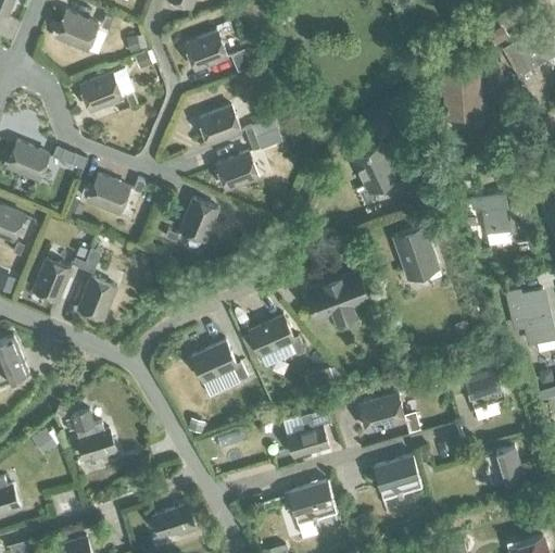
[(0,0),(0,13),(8,16),(14,0),(0,0)]
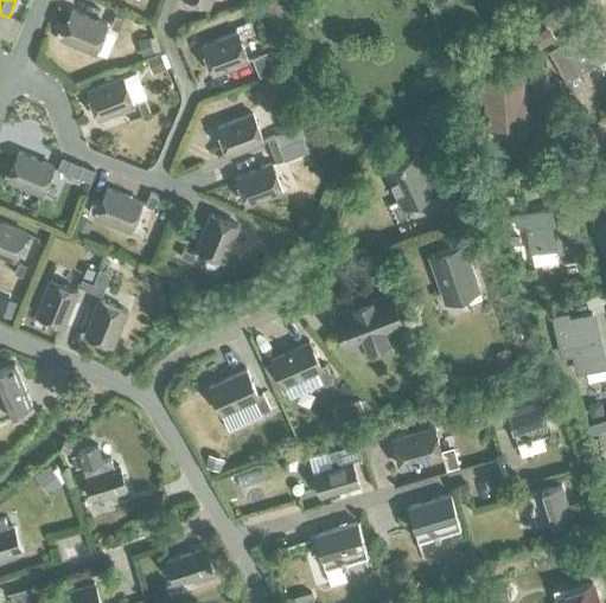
[(61,39),(96,55),(108,29),(72,13),(61,39)]
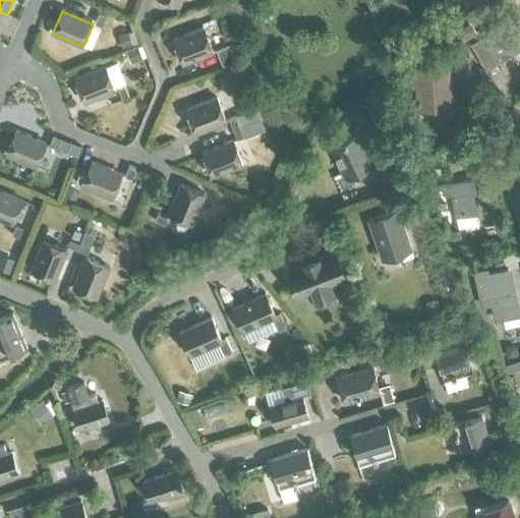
[(95,25),(102,29),(106,18),(99,15),(95,25)]
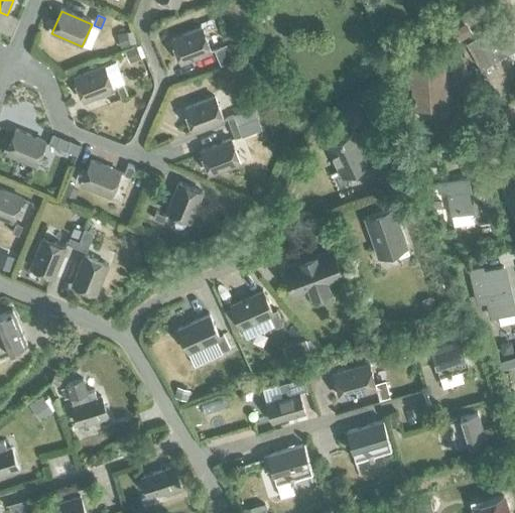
[(467,23),(455,30),(461,41),(473,34),(467,23)]
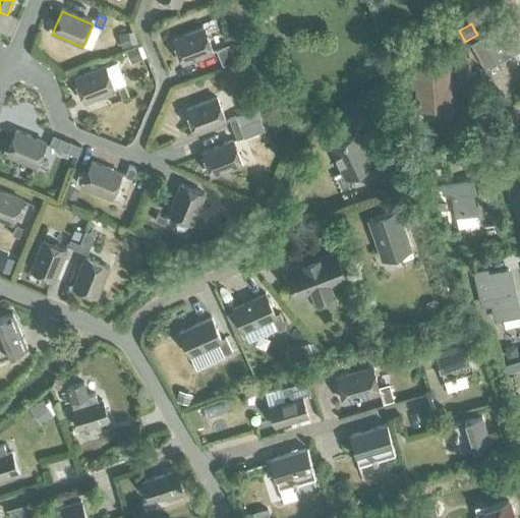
[(485,39),(501,64),(519,52),(519,37),(512,23),(485,39)]
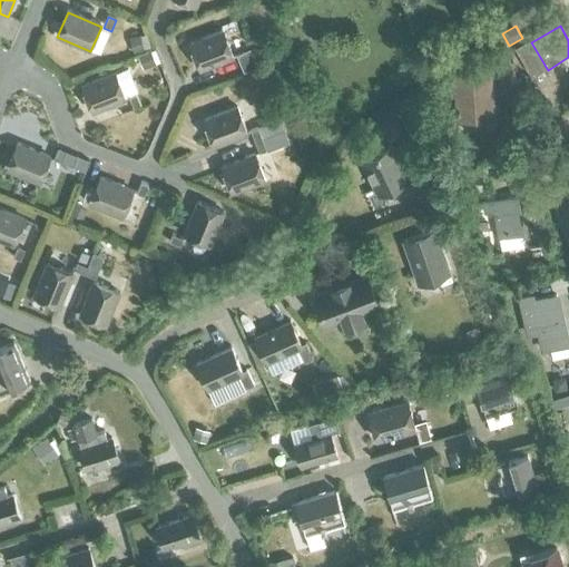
[(190,46),(200,71),(234,59),(224,33),(190,46)]
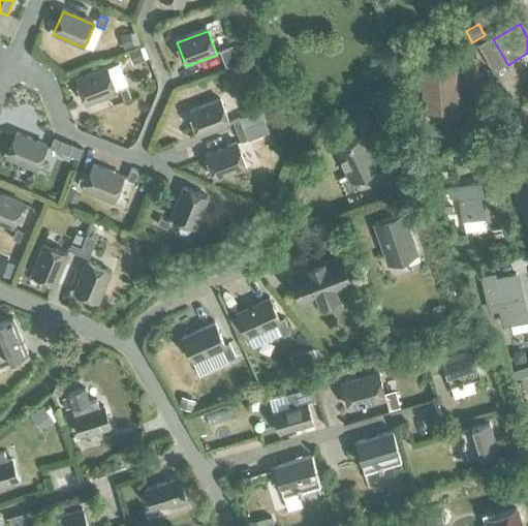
[(125,35),(122,36),(125,50),(129,50),(137,48),(134,33),(125,35)]
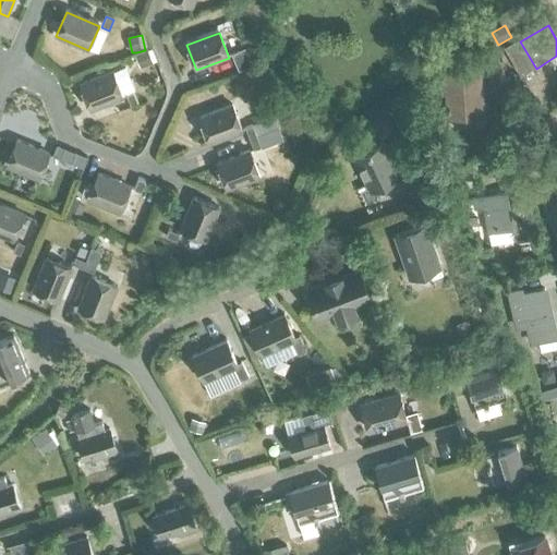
[(481,53),(496,91),(509,85),(494,48),(481,53)]
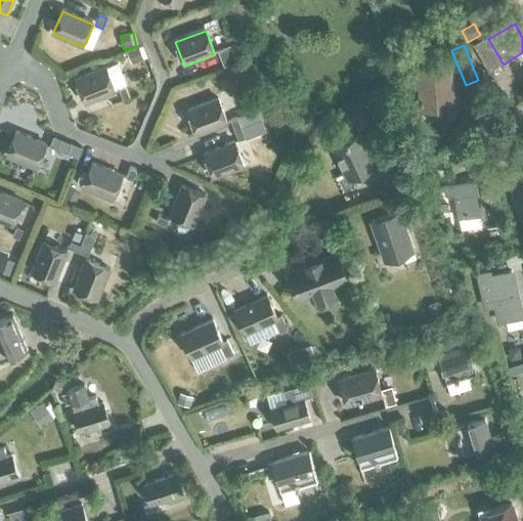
[(222,62),(224,68),(237,62),(230,47),(224,49),(218,52),(222,62)]
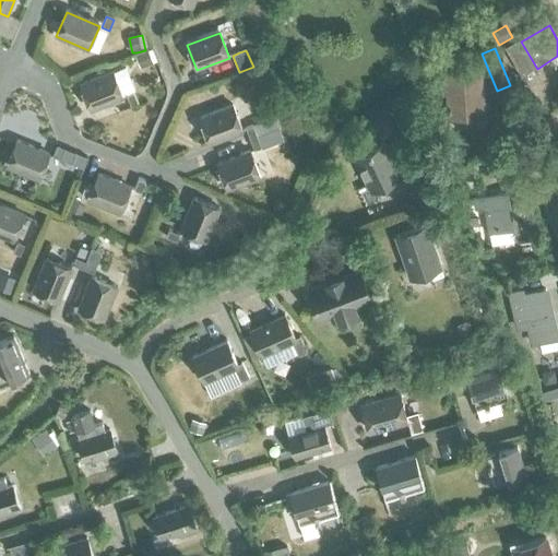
[(137,58),(141,70),(154,66),(149,52),(137,58)]
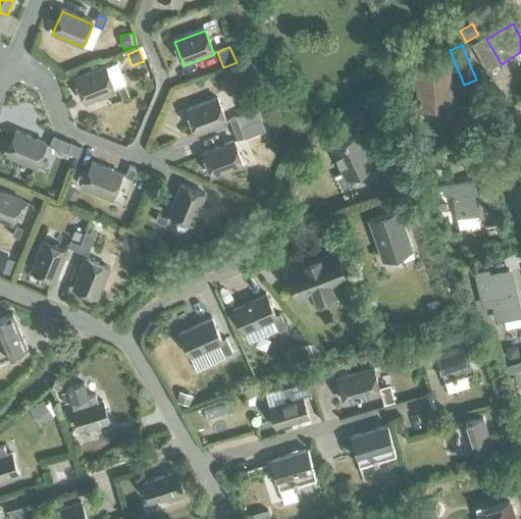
[(75,81),(85,104),(115,92),(106,68),(75,81)]
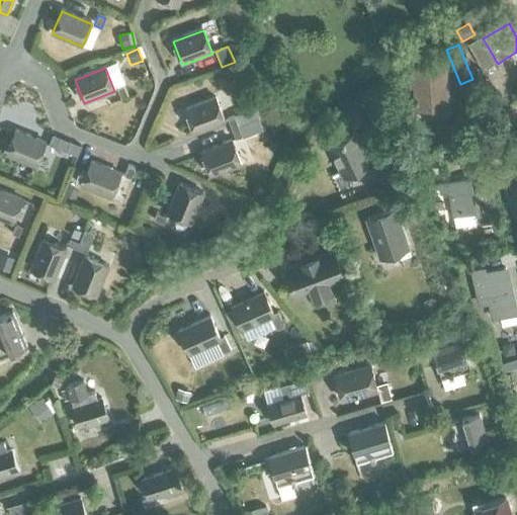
[(412,70),(415,113),(449,111),(446,68),(412,70)]
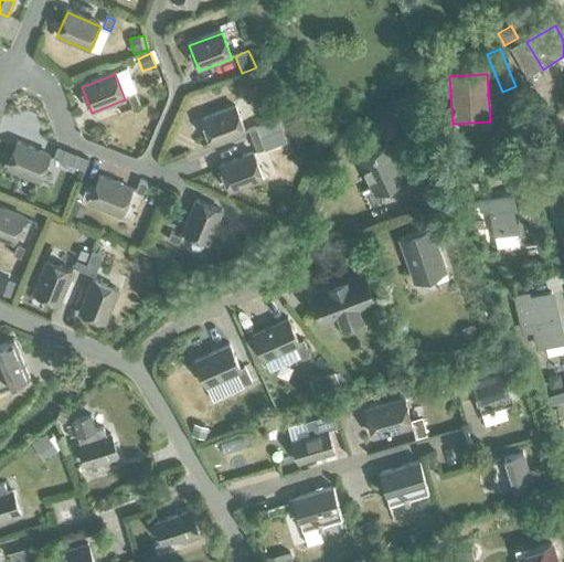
[(128,97),(132,108),(140,106),(136,95),(128,97)]
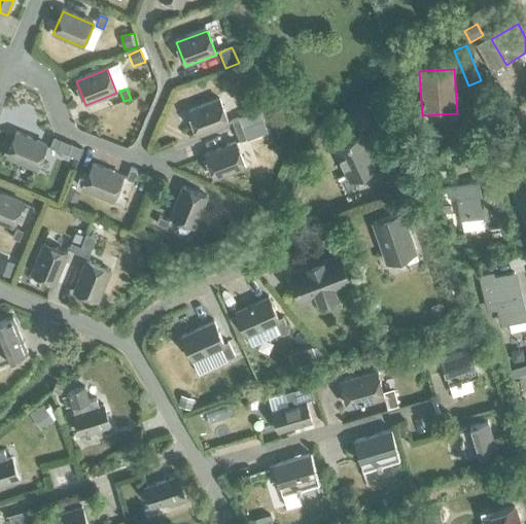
[(188,113),(199,137),(229,125),(219,101),(188,113)]
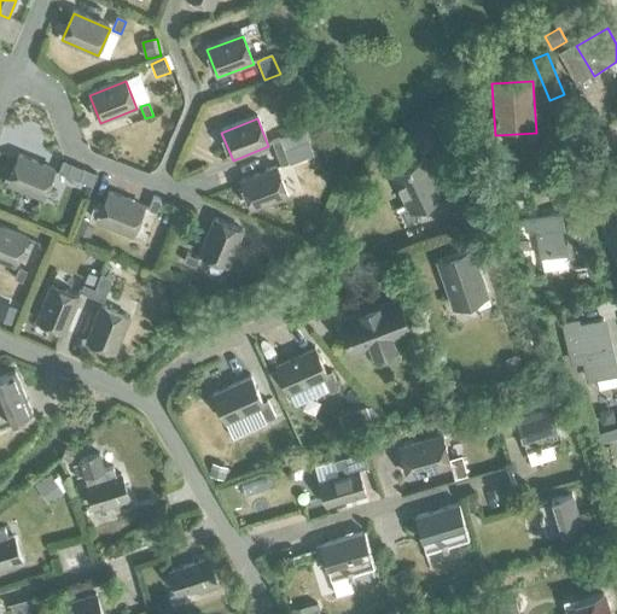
[(430,132),(417,139),(423,153),(432,148),(440,145),(432,130),(430,132)]
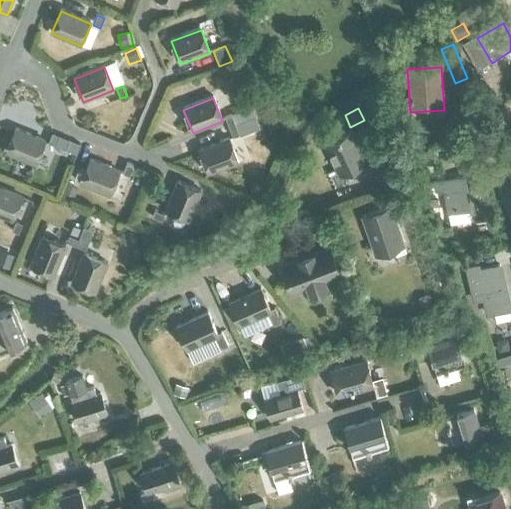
[(252,110),(242,113),(246,122),(255,119),(252,110)]
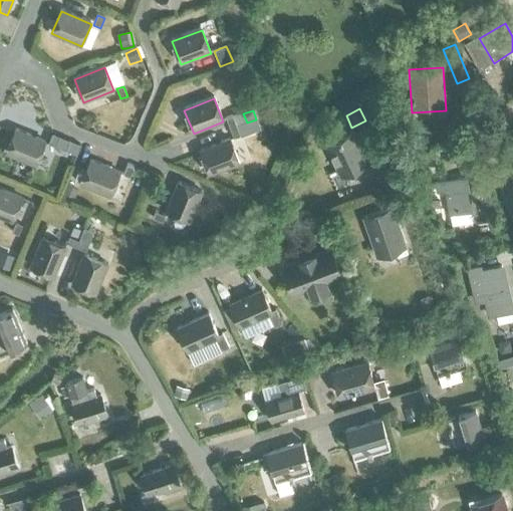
[(226,120),(230,130),(237,128),(233,117),(226,120)]
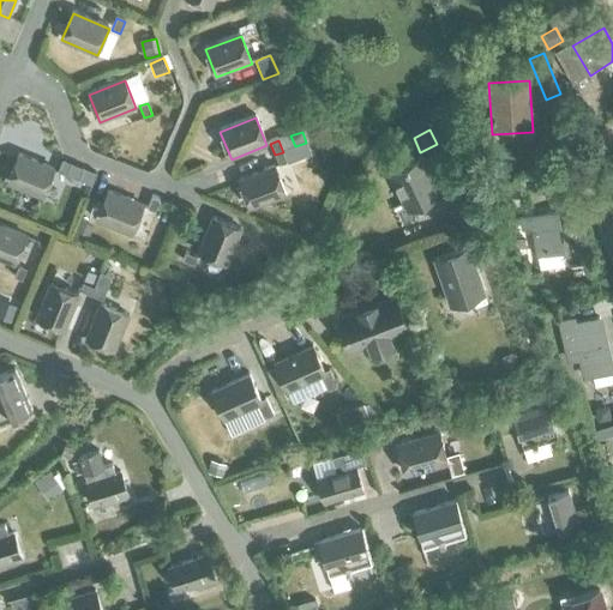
[(307,144),(295,149),(300,159),(311,156),(307,144)]
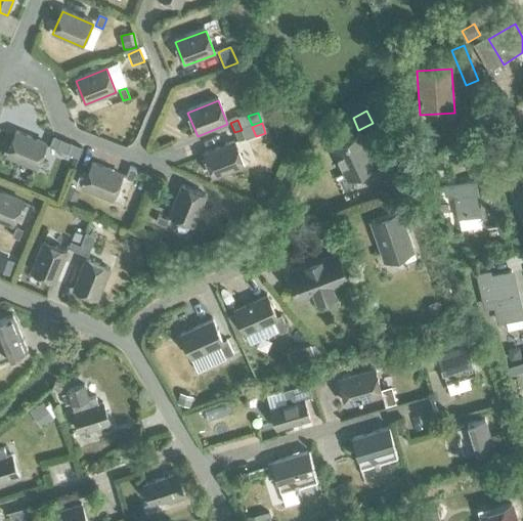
[(242,130),(234,132),(238,142),(246,140),(242,130)]
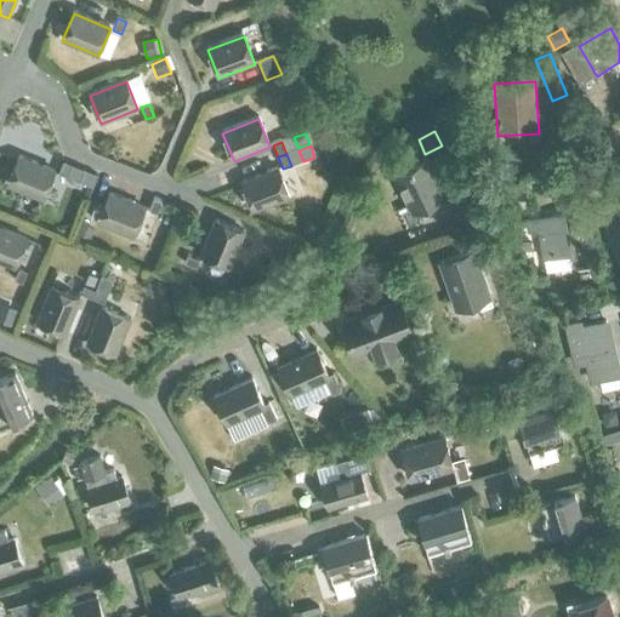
[(7,187),(44,201),(55,173),(20,158),(7,187)]
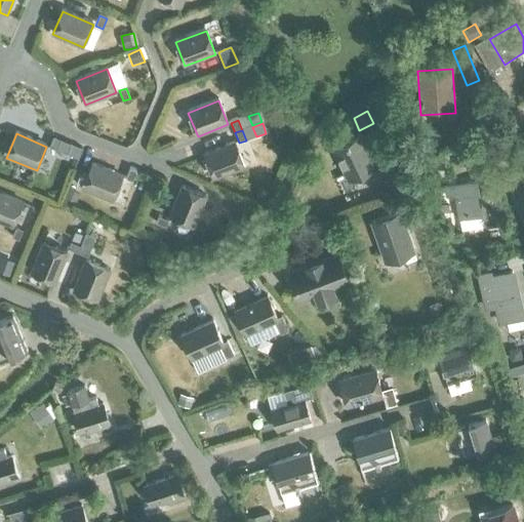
[(370,148),(376,146),(372,136),(363,142),(361,137),(333,150),(348,182),(376,168),(370,156),(373,154),(370,148)]
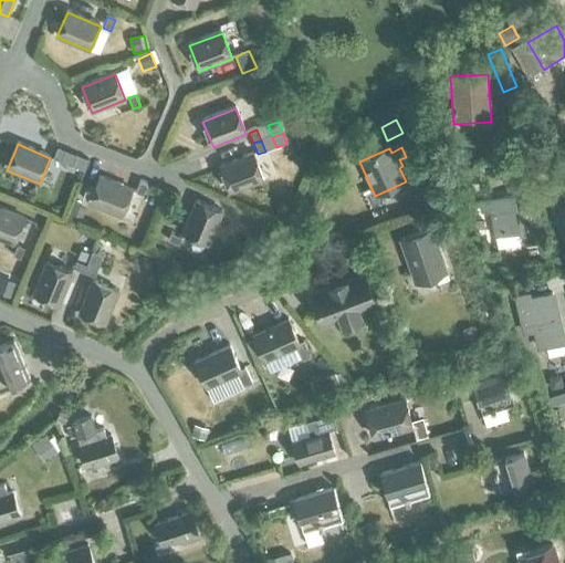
[(58,149),(53,160),(74,168),(79,157),(58,149)]
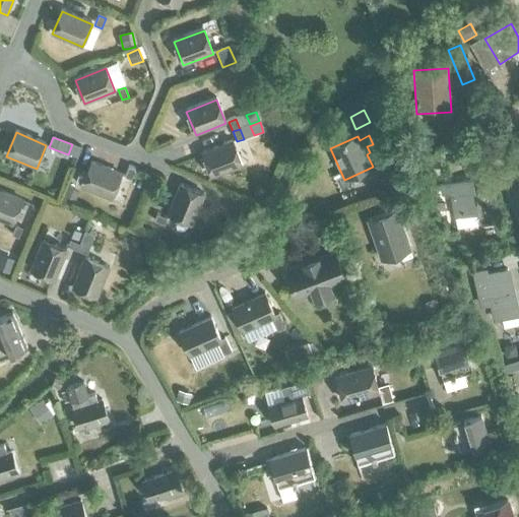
[(202,154),(212,178),(242,166),(233,142),(202,154)]
